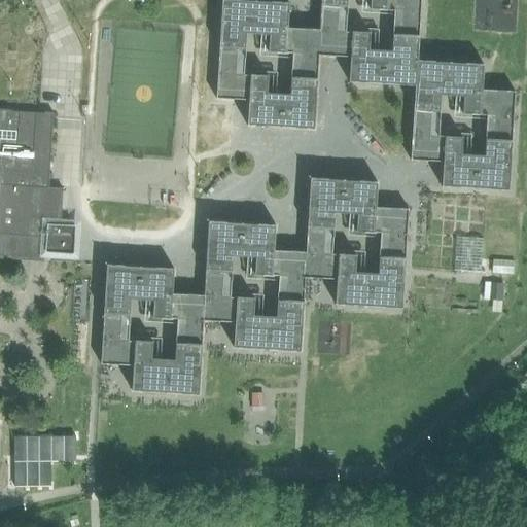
[(417,61),(420,0),(320,0),(318,31),(288,29),(289,4),(232,0),(221,0),(215,99),(237,101),(247,101),(246,126),(313,130),(331,132),(335,57),(338,58),(348,58),(350,58),(348,83),(414,88),(410,162),(430,163),(443,164),(441,188),(507,192),(515,92),(482,90),(483,65),(417,61)]
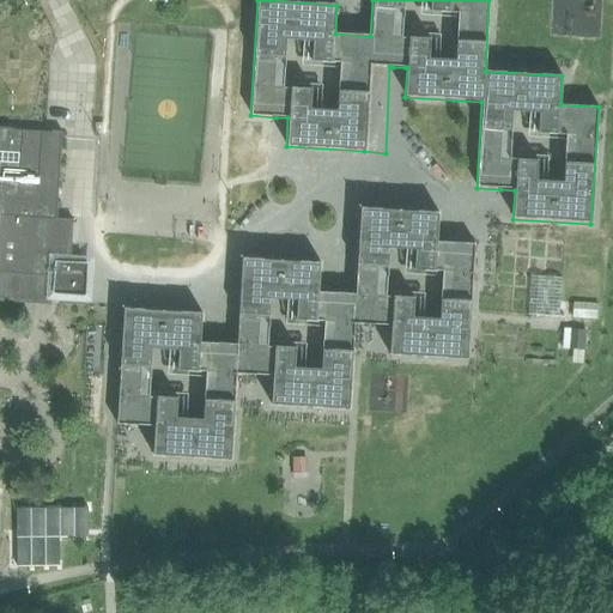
[(0,274),(61,278),(60,285),(91,287),(93,254),(54,252),(55,220),(61,132),(0,127),(0,274)]
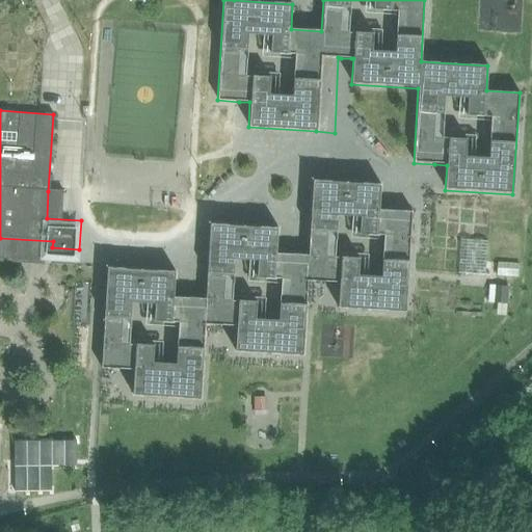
[(237,325),(235,350),(303,354),(308,281),(340,283),(338,308),(406,312),(408,259),(411,212),(381,211),(378,210),(380,185),(312,181),(307,256),(274,254),(276,229),(209,223),(207,259),(204,298),(171,295),(174,271),(108,267),(101,366),(134,368),(133,394),(201,398),(206,323),(237,325)]
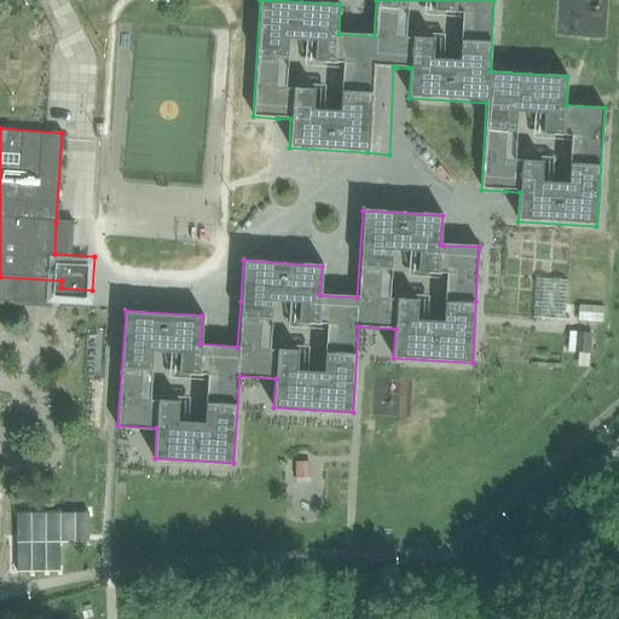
[(580,336),(580,351),(593,352),(593,337),(580,336)]
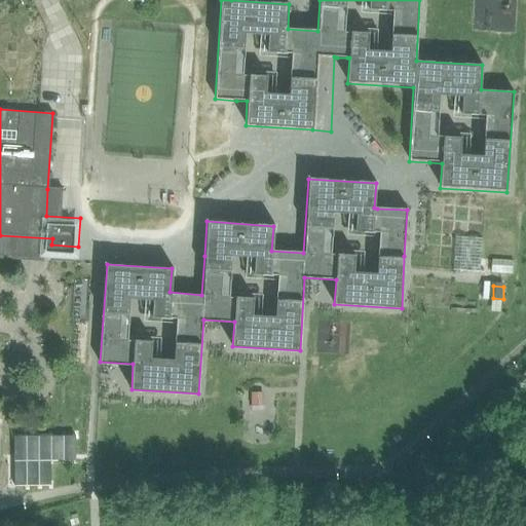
[(265,390),(256,390),(256,404),(265,404),(265,390)]
